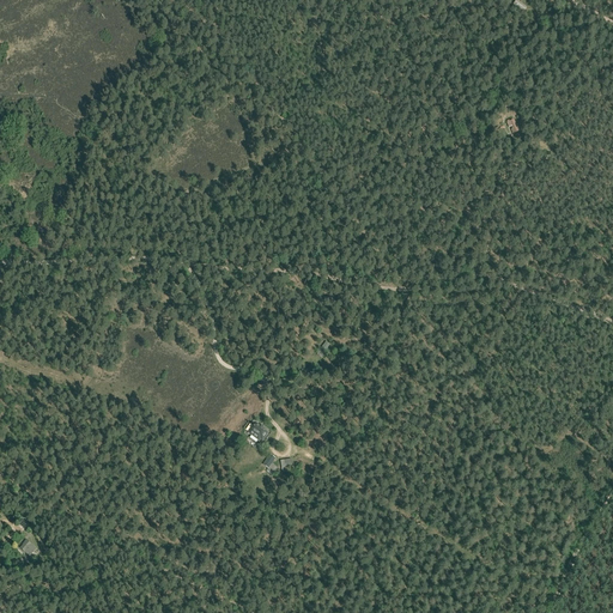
[(510,11),(514,13),(519,8),(523,12),(527,8),(517,0),(514,4),(515,5),(510,11)]
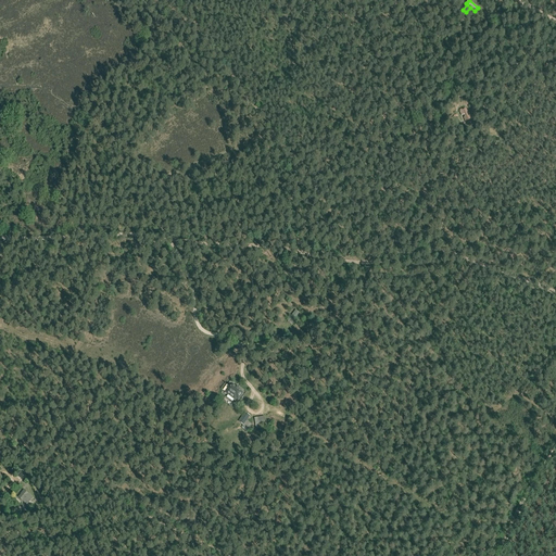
[(470,115),(469,116),(466,109),(463,110),(462,110),(460,110),(460,111),(462,116),(464,115),(465,117),(464,118),(465,122),(471,119),(470,115)]
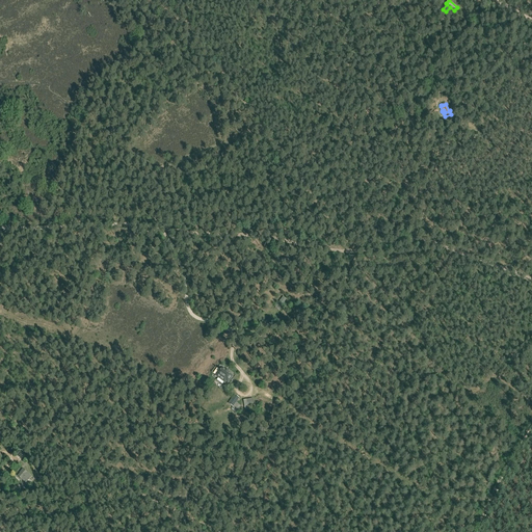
[(276,307),(280,309),(286,299),(283,297),(276,307)]
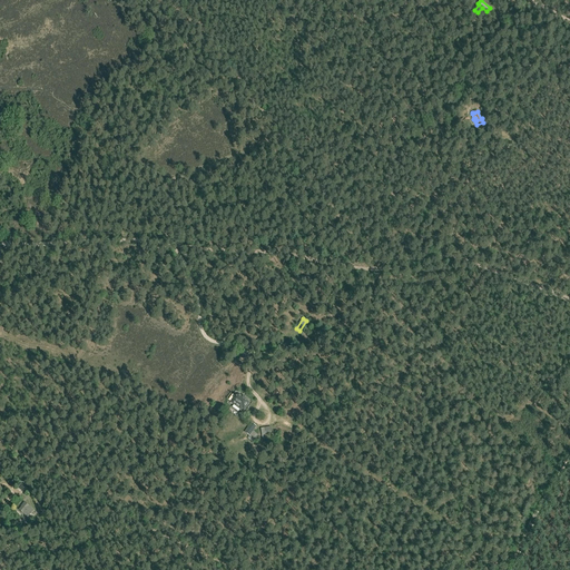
[(248,403),(245,400),(246,399),(245,397),(242,394),(242,395),(239,394),(238,396),(236,395),(231,402),(234,405),(232,408),(238,412),(239,411),(241,411),(243,409),(244,410),(248,403)]
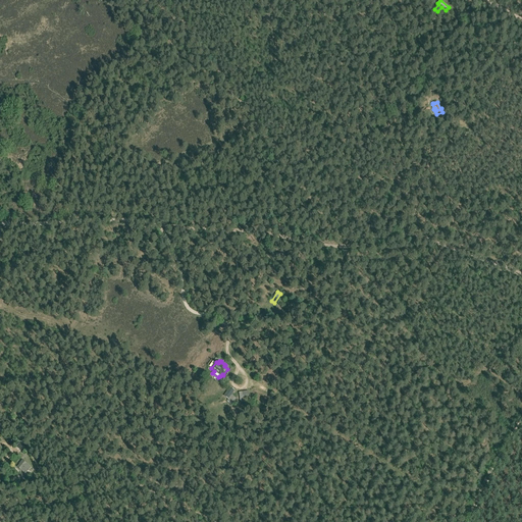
[(233,390),(229,387),(223,396),(227,399),(233,390)]
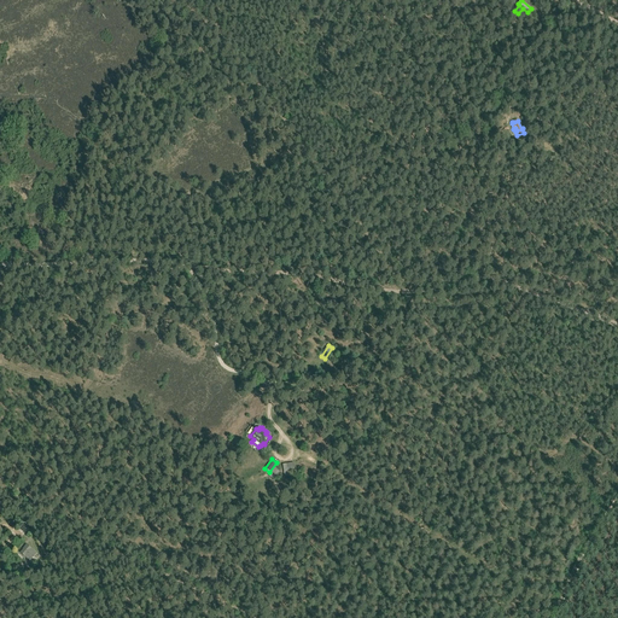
[(296,464),(284,464),(285,477),(289,476),(289,471),(296,470),(296,464)]
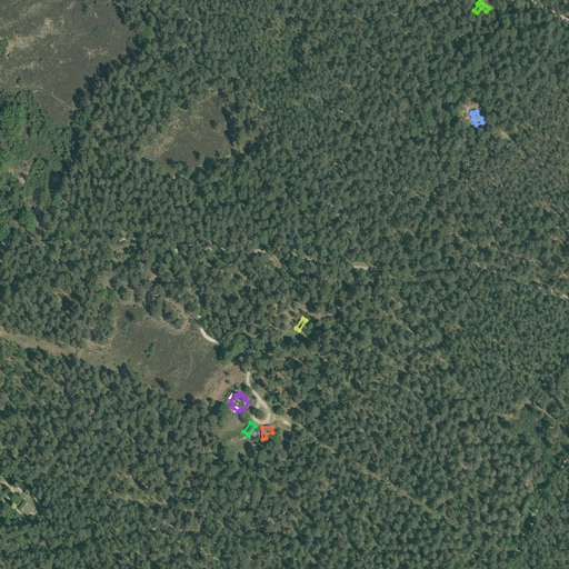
[(19,509),(28,517),(33,510),(26,502),(19,509)]
